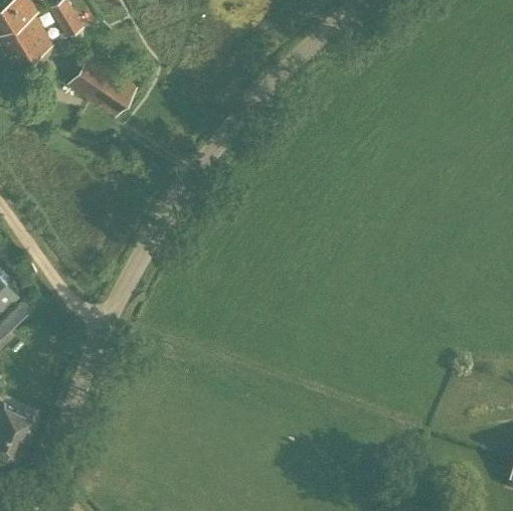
[(0,58),(8,71),(53,45),(37,17),(40,16),(30,0),(8,0),(0,5),(0,58)]
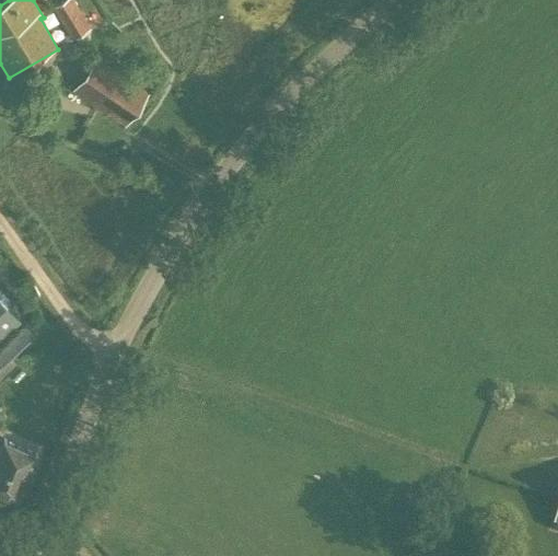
[(69,0),(55,9),(73,41),(92,29),(73,0),(69,0)]
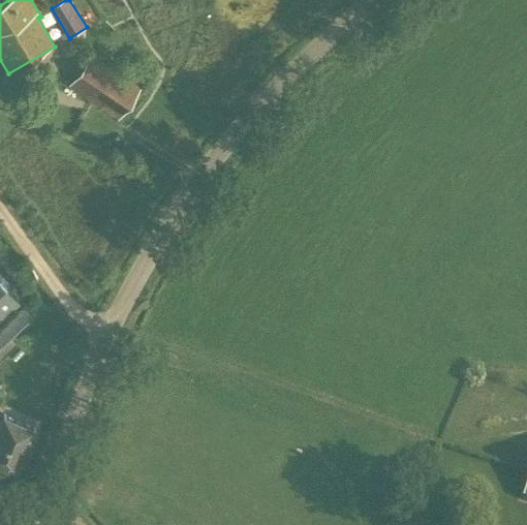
[(70,89),(120,123),(143,90),(93,57),(70,89)]
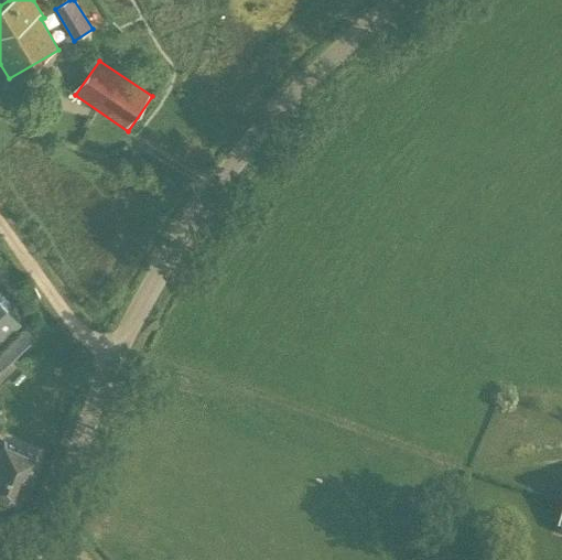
[(0,301),(0,344),(21,324),(0,301)]
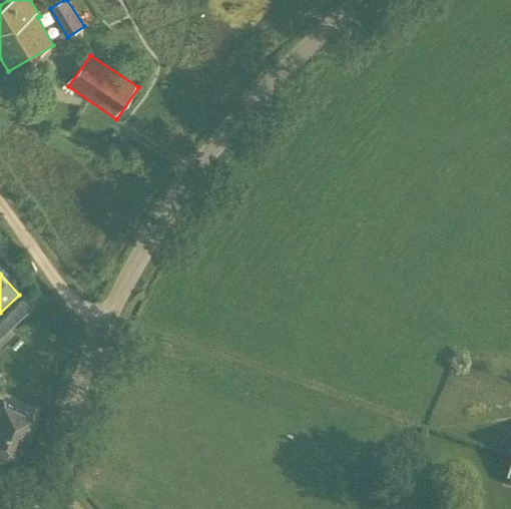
[(0,322),(0,341),(33,310),(23,300),(0,322)]
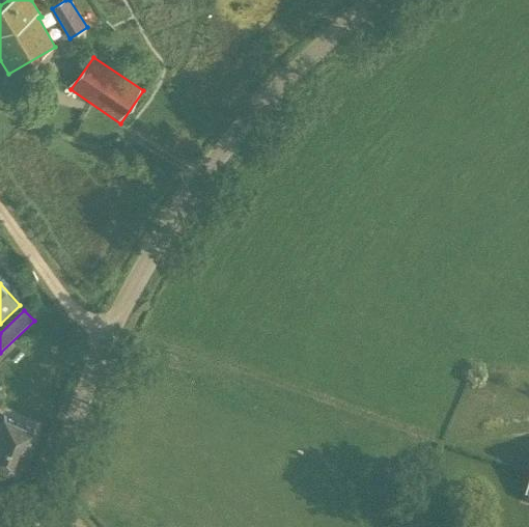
[(0,466),(17,474),(35,433),(5,419),(0,430),(0,466)]
